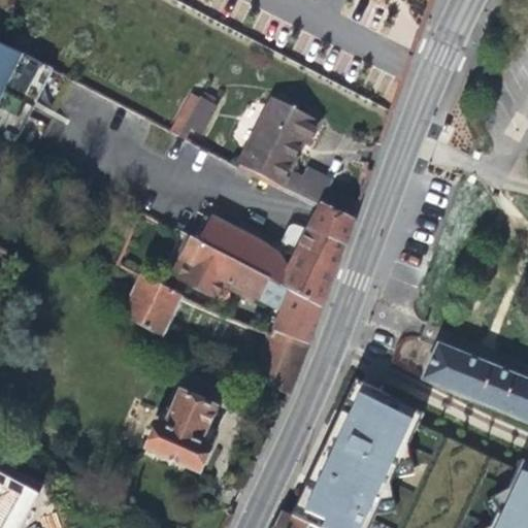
[(0,44),(0,141),(14,149),(41,94),(51,74),(53,70),(0,44)]
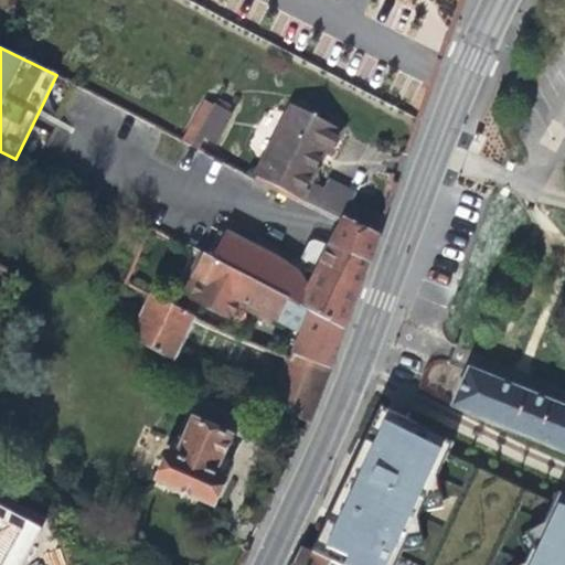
[(89,95),(54,80),(44,100),(78,118),(89,95)]
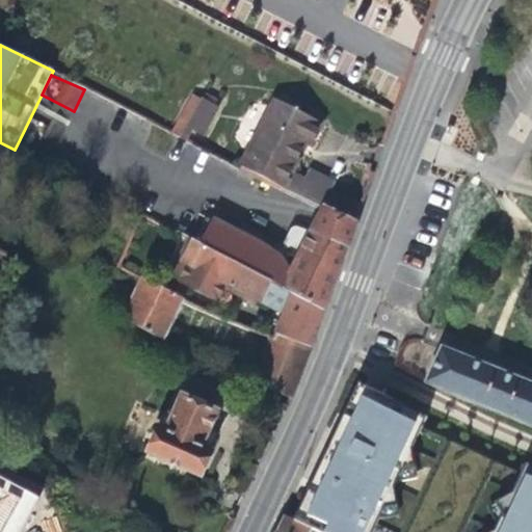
[(189,90),(173,128),(201,141),(218,104),(189,90)]
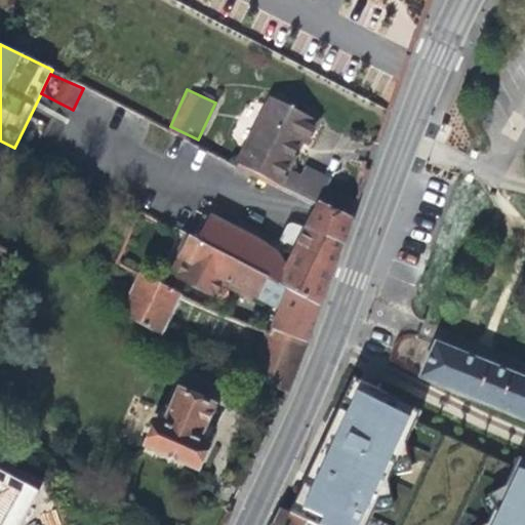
[(320,123),(270,98),(237,165),(280,186),(301,142),(310,145),(320,123)]
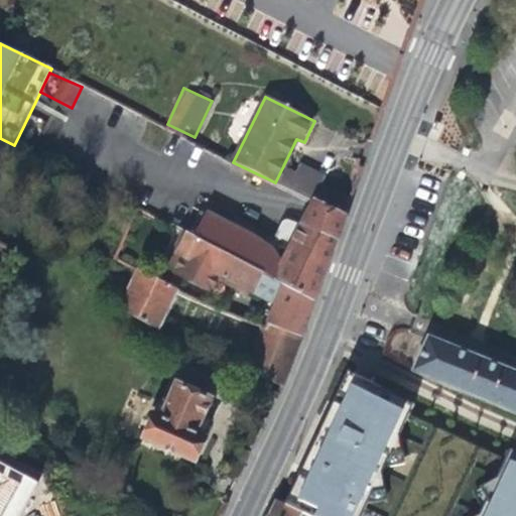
[(280,184),(311,200),(346,217),(350,205),(319,190),(326,178),(299,165),(296,171),(288,168),(280,184)]
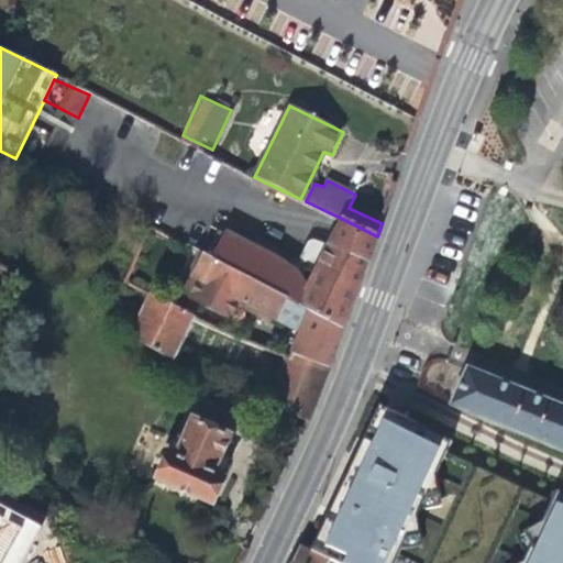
[(225,231),(211,258),(288,297),(308,308),(345,327),(363,277),(377,236),(340,218),(323,250),(309,242),(296,267),(225,231)]
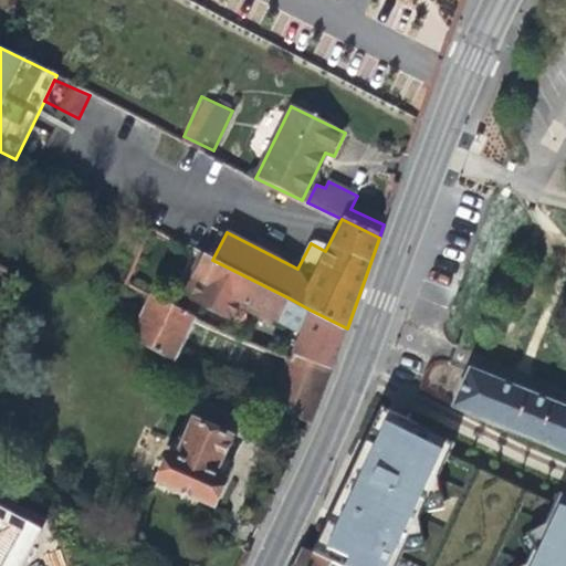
[(279,321),(290,299),(212,260),(201,282),(279,321)]
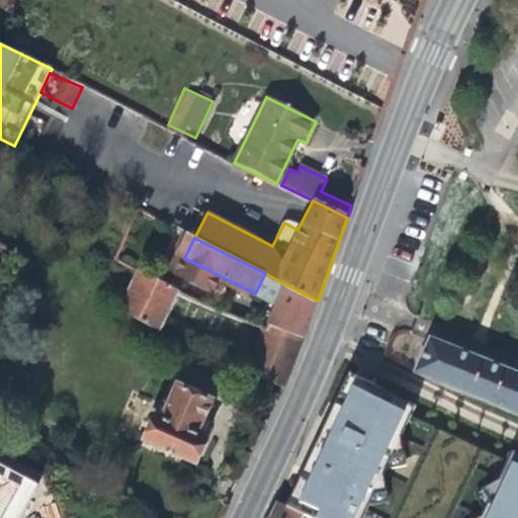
[(137,270),(120,307),(164,329),(179,293),(180,291),(137,270)]
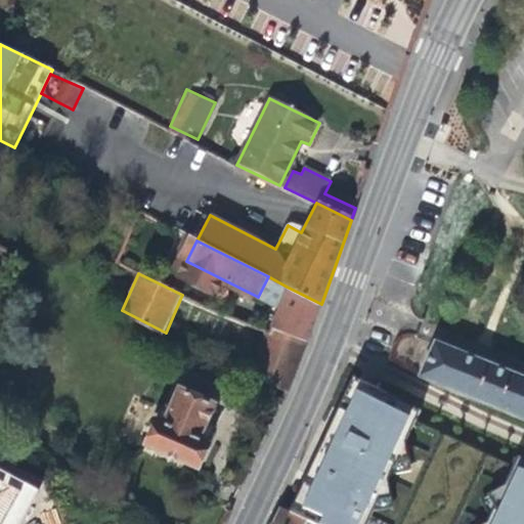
[(276,310),(269,328),(308,342),(313,326),(319,310),(321,304),(287,287),(276,310)]
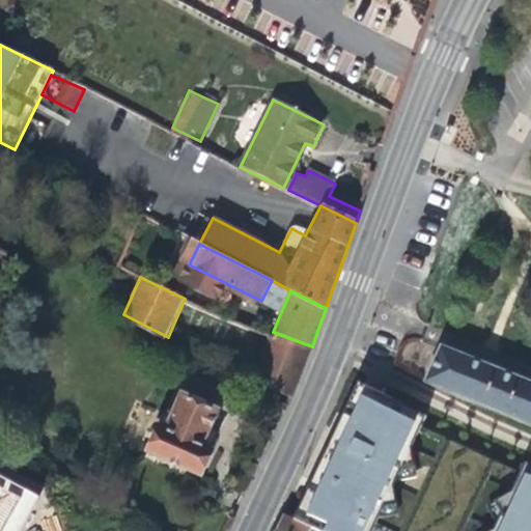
[(419,379),(530,424),(530,383),(436,344),(390,325),(375,317),(361,348),(419,379)]
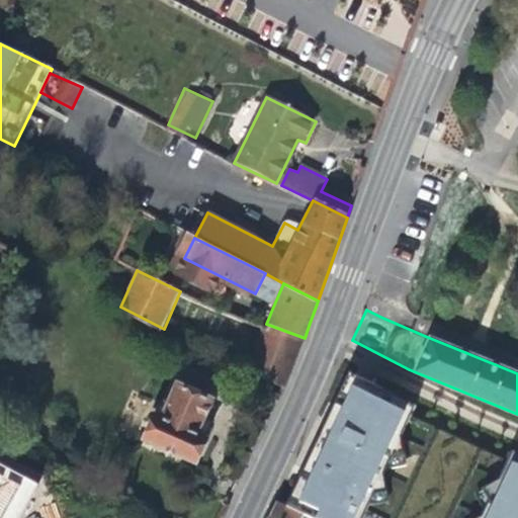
[(245,369),(284,387),(305,338),(266,324),(264,328),(260,326),(245,369)]
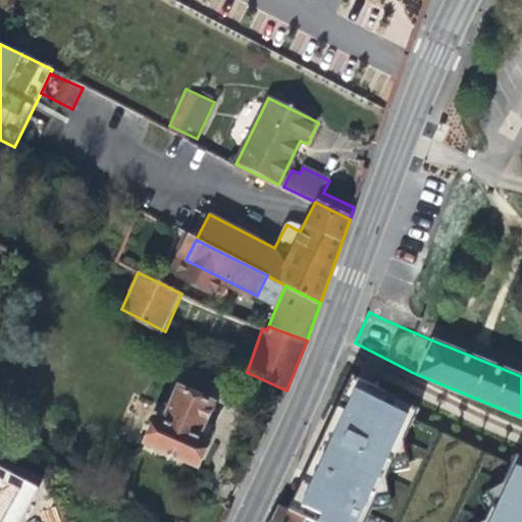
[(361,521),(416,401),(352,371),(290,510),(318,521),(320,521),(361,521)]
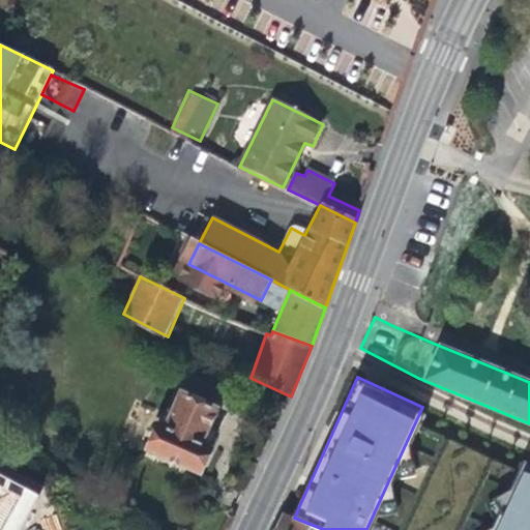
[(216,409),(183,394),(166,431),(158,428),(148,451),(201,475),(211,450),(201,446),(206,434),(216,409)]
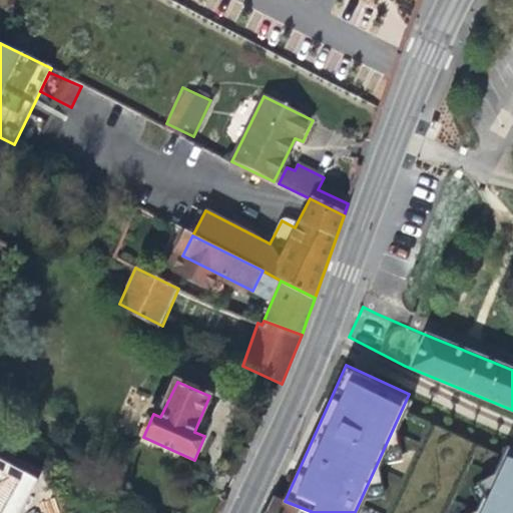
[(512,512),(512,445),(479,512),(512,512)]
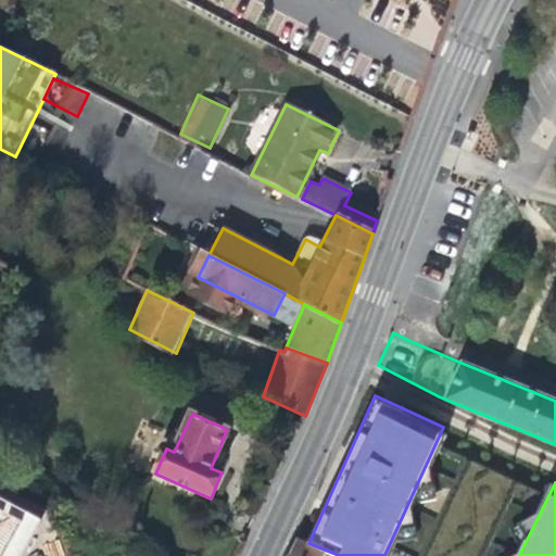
[(325,555),(326,554),(295,539),(287,555),(325,555)]
